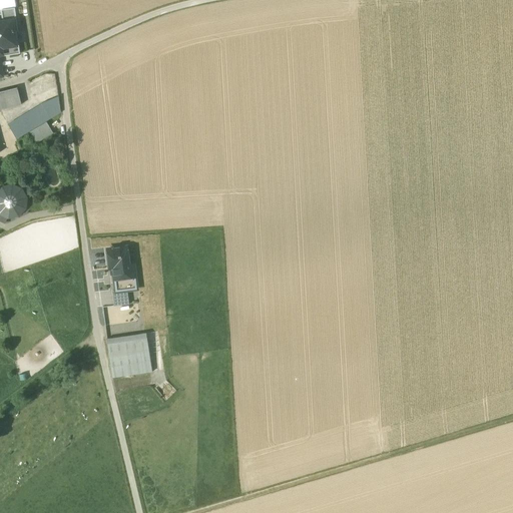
[(0,22),(0,54),(18,52),(14,32),(19,32),(16,14),(2,16),(3,22),(0,22)]
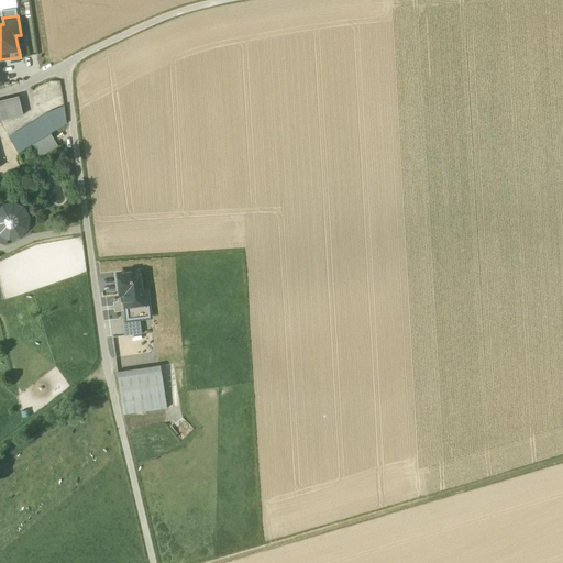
[(0,121),(23,116),(19,97),(0,101),(0,121)]
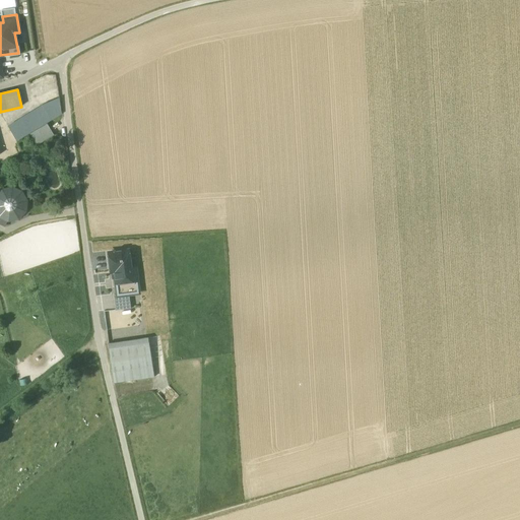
[(43,106),(52,121),(61,115),(59,99),(43,106)]
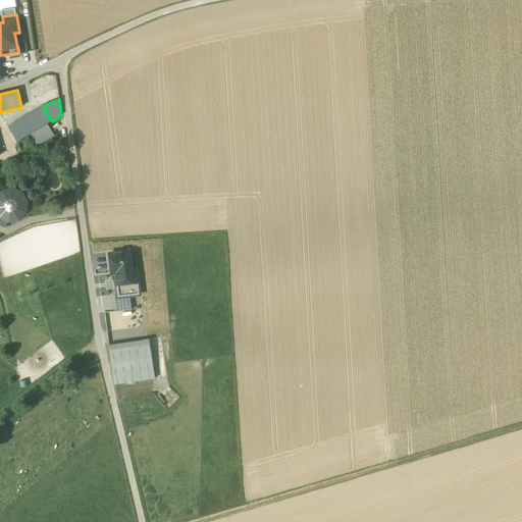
[(21,118),(31,134),(52,121),(43,106),(21,118)]
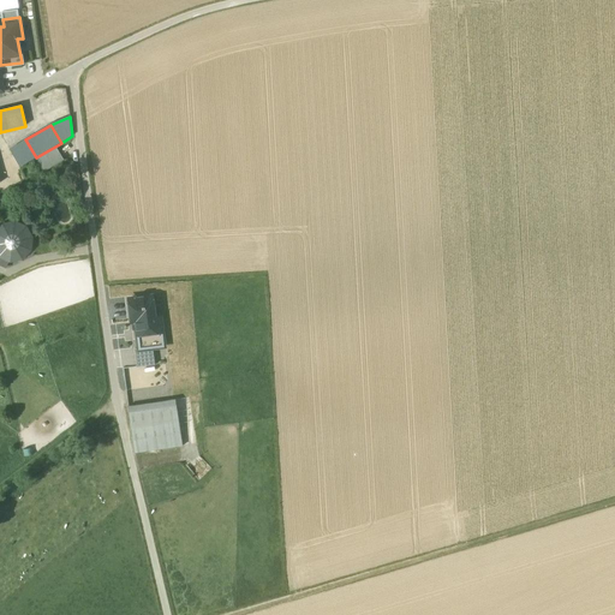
[(10,149),(19,167),(36,157),(25,139),(10,149)]
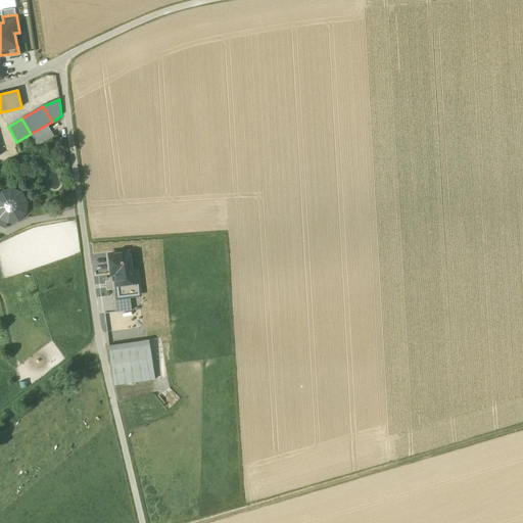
[(47,126),(31,136),(38,146),(54,136),(47,126)]
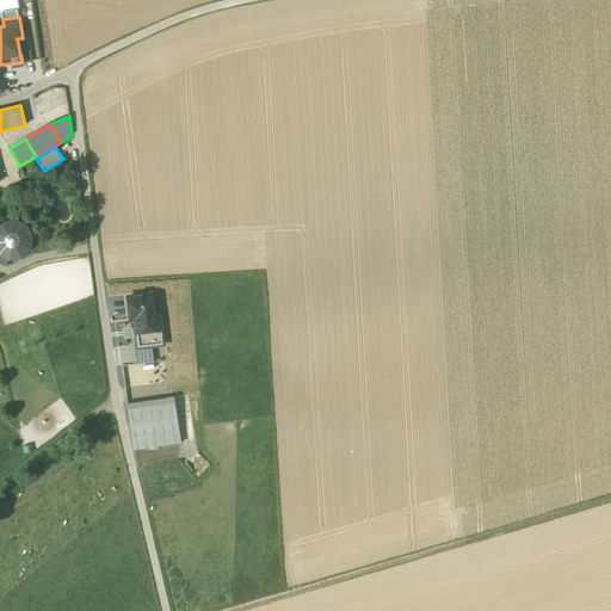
[(0,254),(1,255),(5,258),(10,259),(11,259),(17,259),(23,257),(28,252),(30,247),(31,241),(30,235),(28,229),(23,226),(17,222),(11,222),(5,223),(0,226),(0,254)]
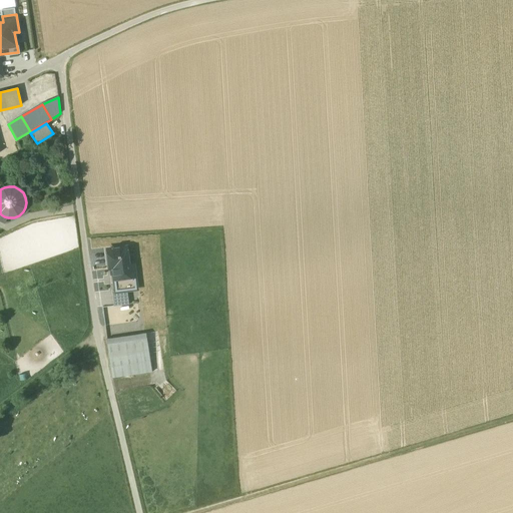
[(129,266),(127,247),(107,249),(109,269),(113,269),(116,291),(116,292),(127,290),(126,285),(135,284),(133,265),(129,266)]
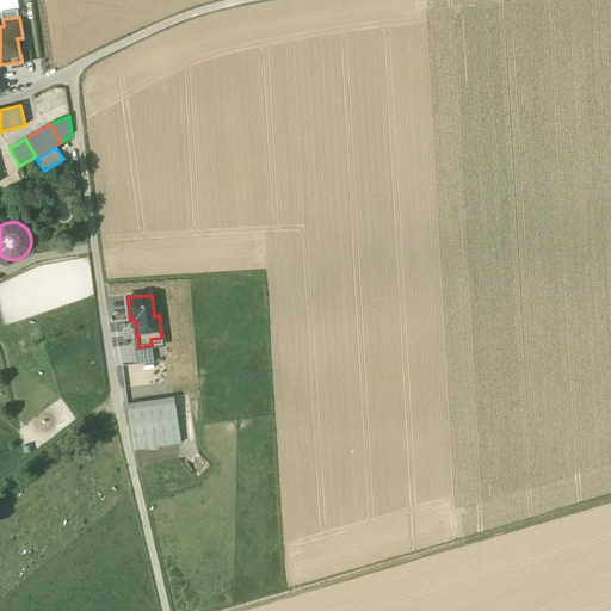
[(154,363),(152,345),(139,347),(139,346),(134,346),(136,365),(154,363)]
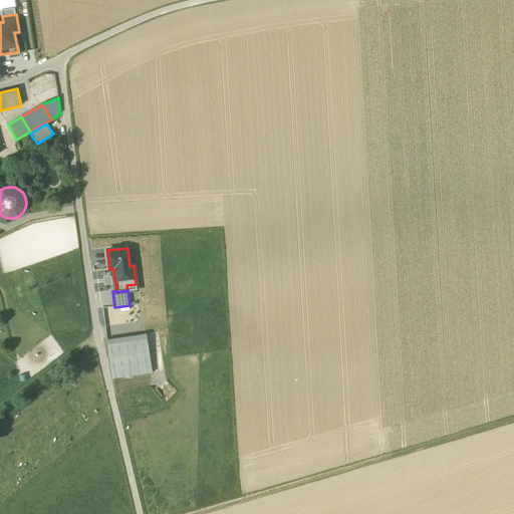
[(127,337),(131,356),(150,353),(147,334),(127,337)]
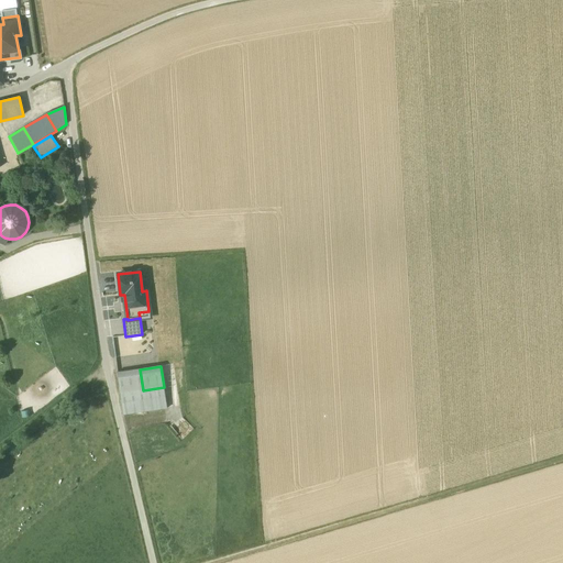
[(117,373),(120,394),(143,390),(140,370),(117,373)]
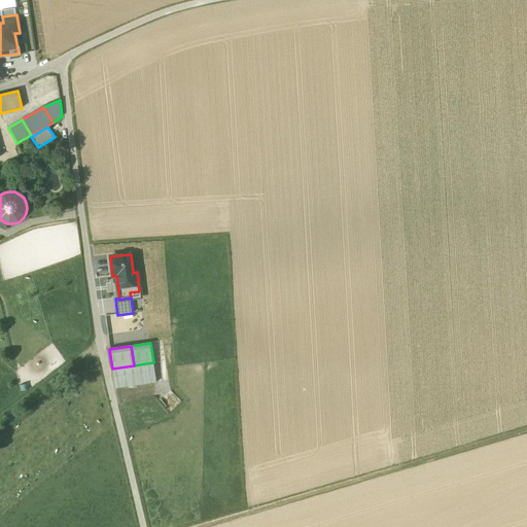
[(156,383),(153,362),(134,365),(112,369),(115,389),(156,383)]
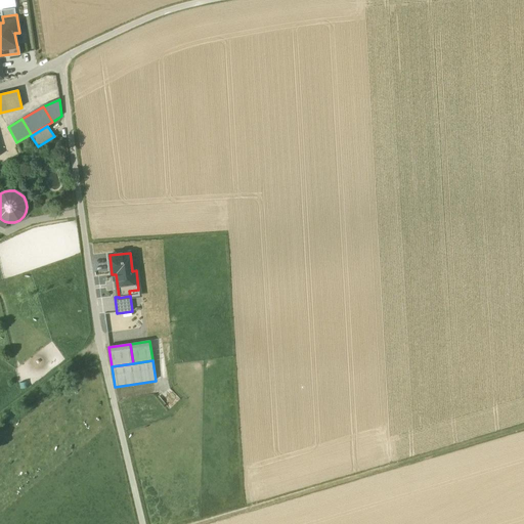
All buildings are outlined.
